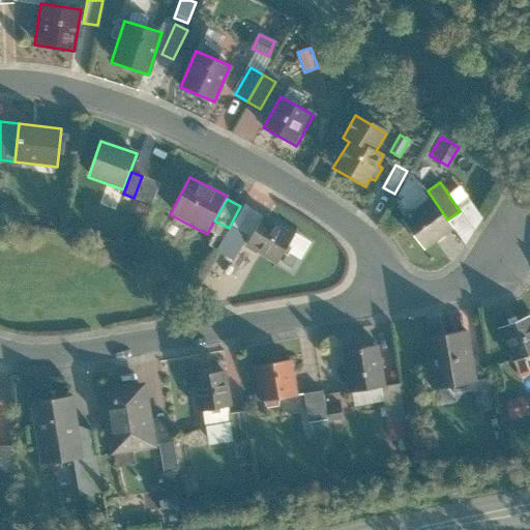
[(454,230),(430,199),(402,221),(427,252),(454,230)]
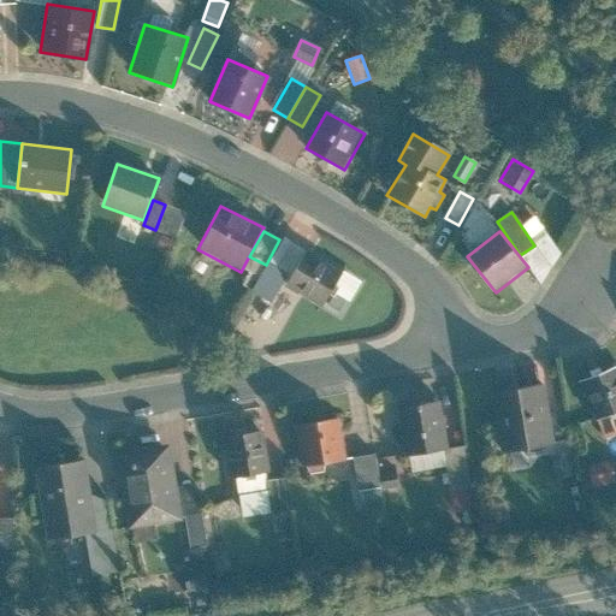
[(341,273),(304,252),(284,286),(320,308),(341,273)]
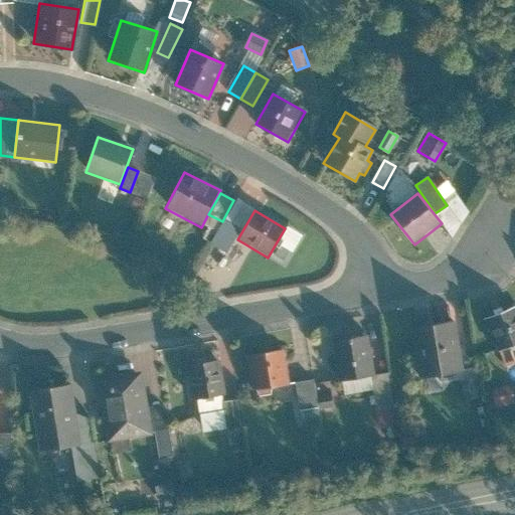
[(240,230),(224,220),(210,242),(226,252),(240,230)]
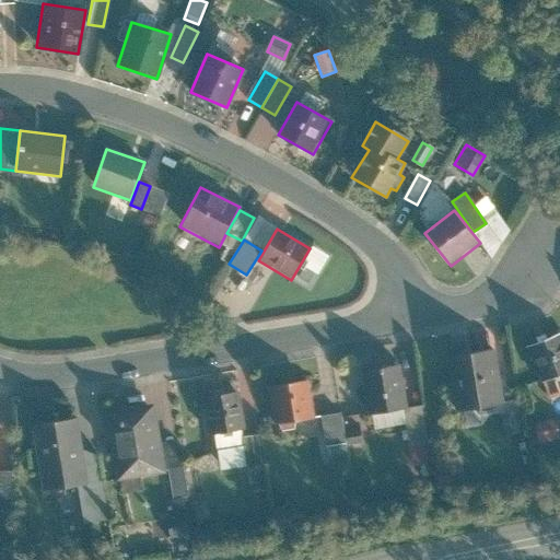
[(241,294),(224,284),(218,296),(233,306),(241,294)]
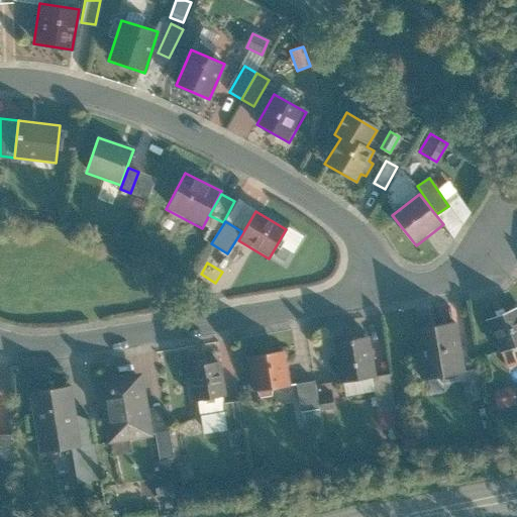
[(516,308),(486,322),(499,353),(502,353),(508,370),(516,365),(516,308)]
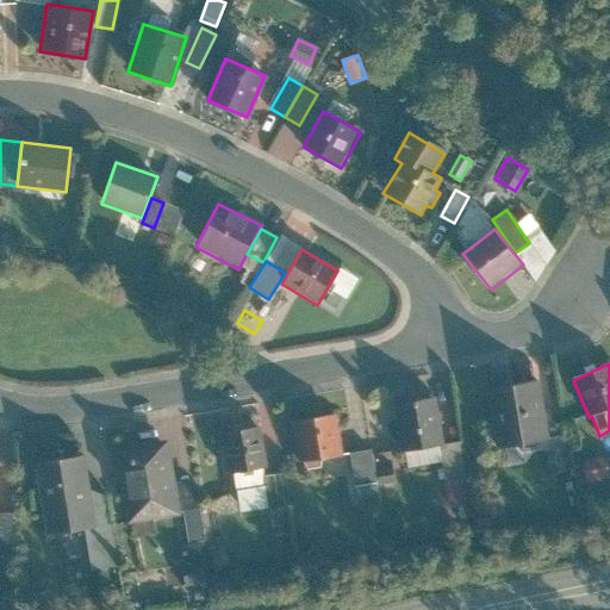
[(546,442),(536,383),(484,391),(492,450),(546,442)]
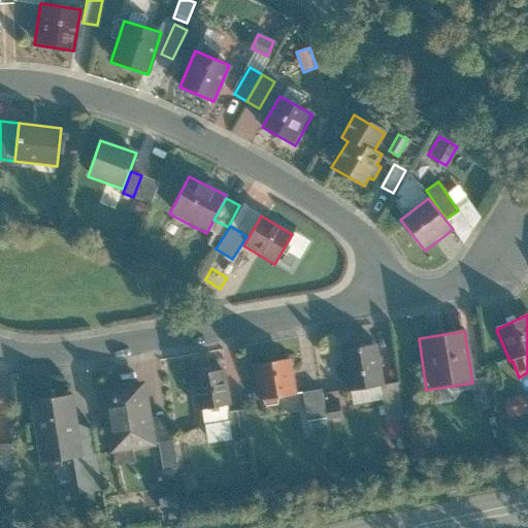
[(378,386),(372,347),(338,352),(345,392),(378,386)]
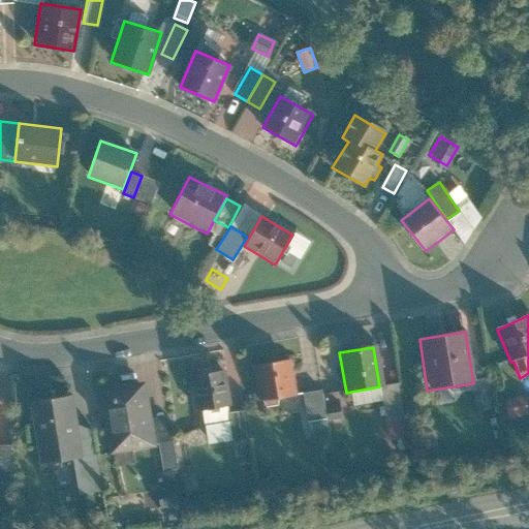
[(297,397),(289,362),(250,369),(256,404),(297,397)]
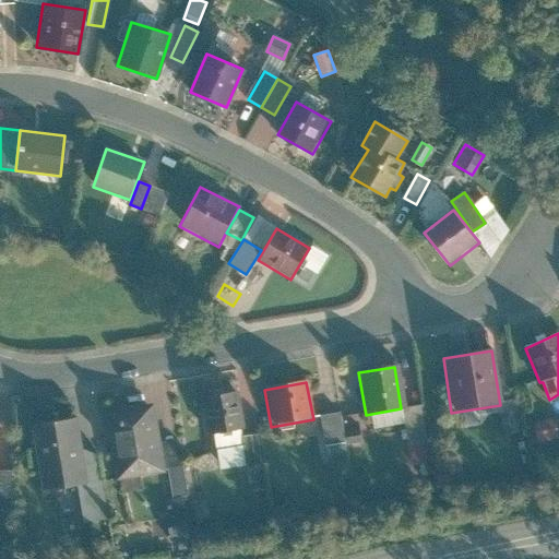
[(242,429),(237,392),(202,397),(209,435),(242,429)]
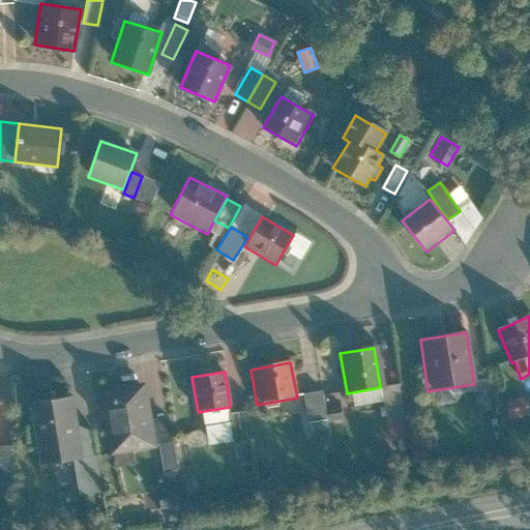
[(154,448),(144,384),(97,391),(108,455),(154,448)]
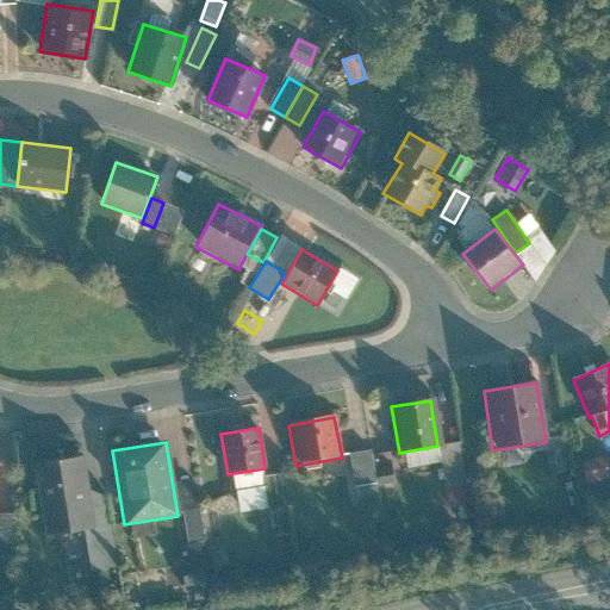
[(465,480),(459,444),(440,447),(446,484),(465,480)]
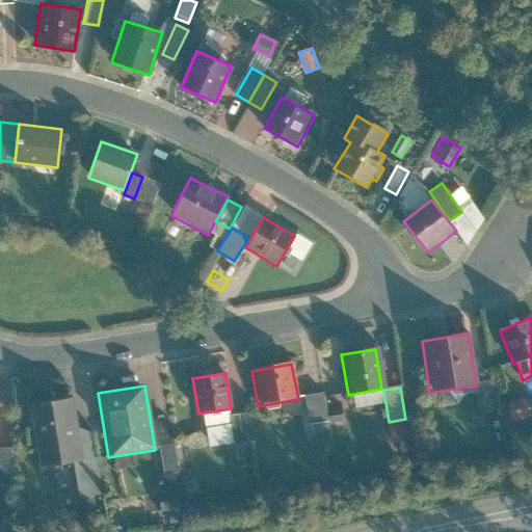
[(495,391),(478,394),(481,410),(497,407),(495,391)]
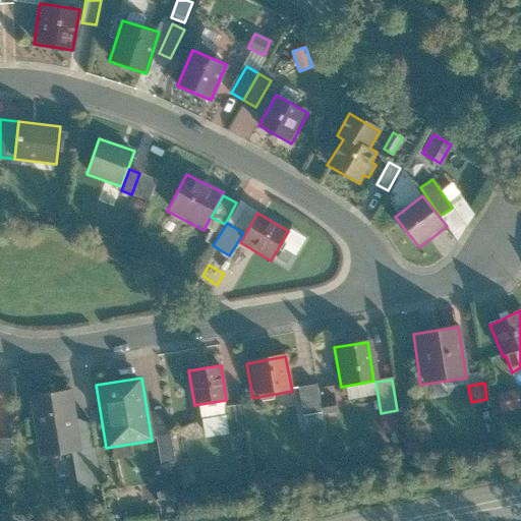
[(320,413),(316,386),(299,388),(303,415),(320,413)]
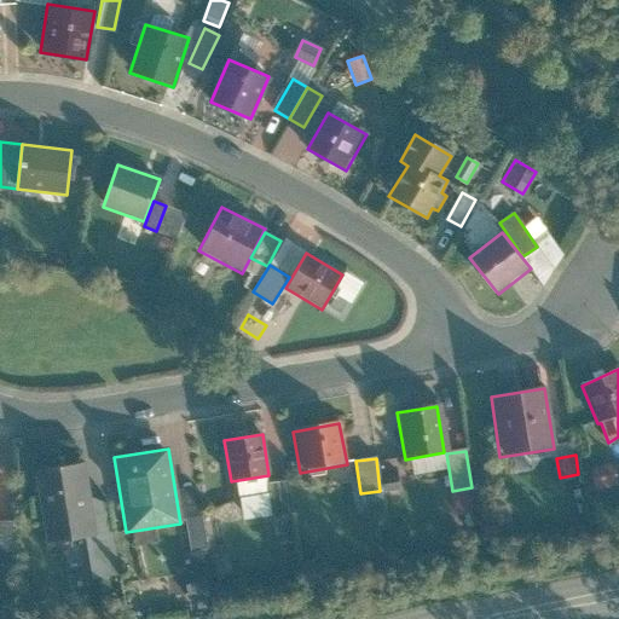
[(84,464),(35,472),(46,544),(82,539),(87,580),(117,576),(106,505),(90,499),(84,464)]
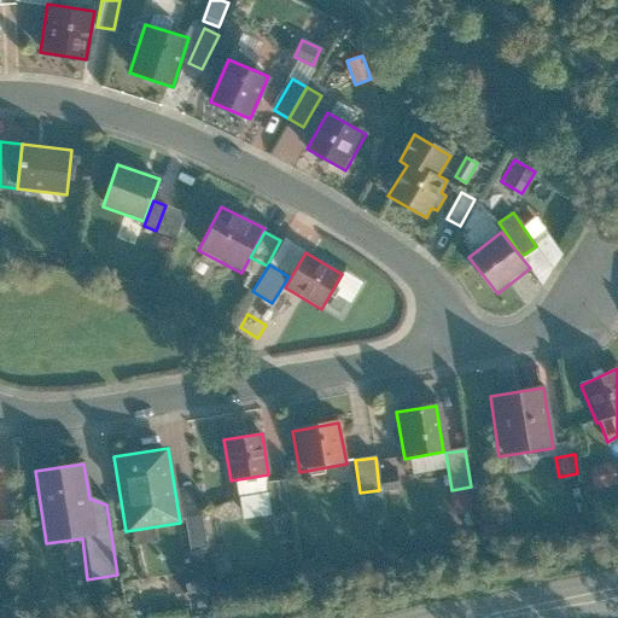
[(612,464),(590,467),(594,490),(616,487),(612,464)]
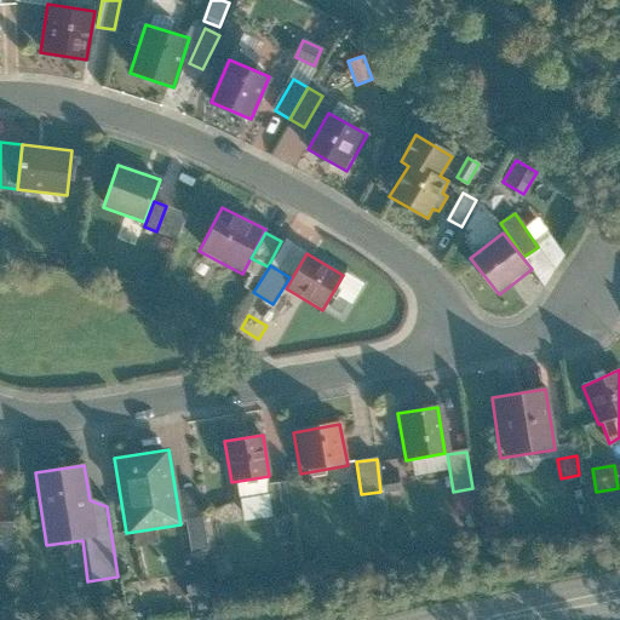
[(292,514),(288,482),(270,484),(274,516),(292,514)]
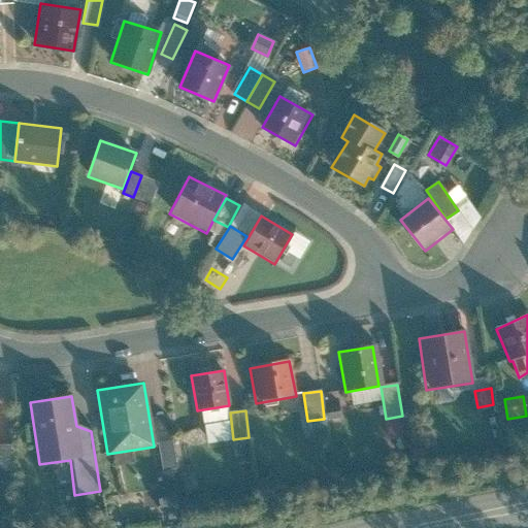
[(0,481),(11,481),(9,436),(0,435),(0,481)]
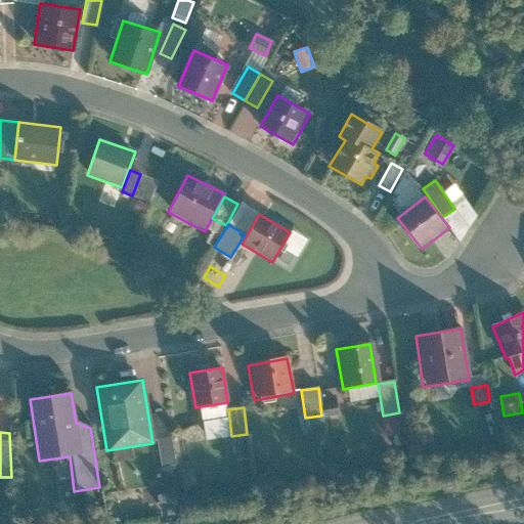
[(175,465),(171,439),(158,441),(162,467),(175,465)]
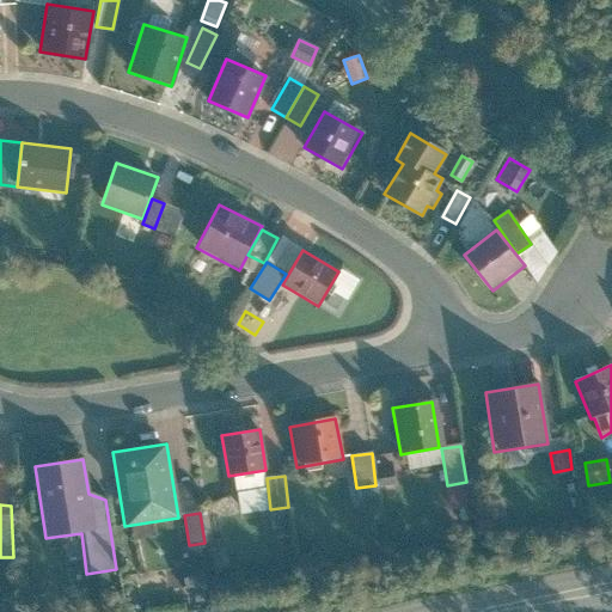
[(199,548),(184,551),(187,565),(202,562),(199,548)]
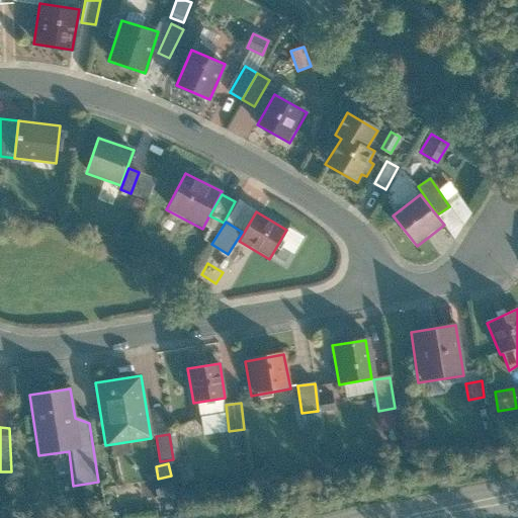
[(175,499),(162,501),(164,512),(177,510),(175,499)]
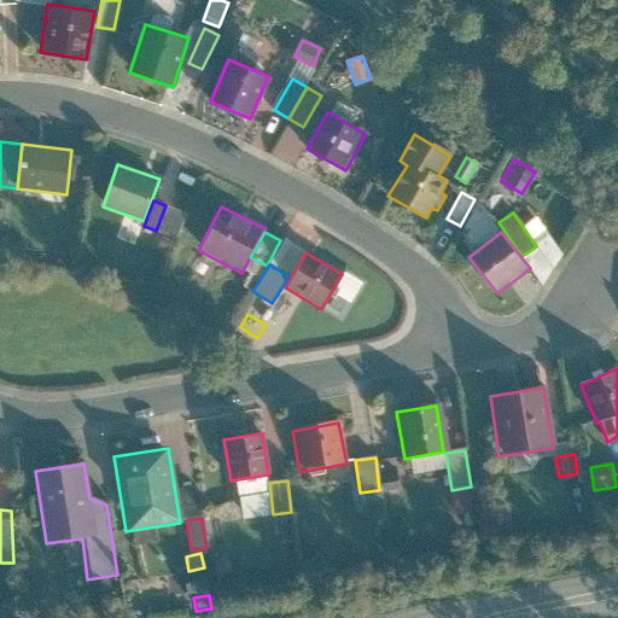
[(146,617),(150,613),(134,605),(130,612),(141,617),(146,617)]
